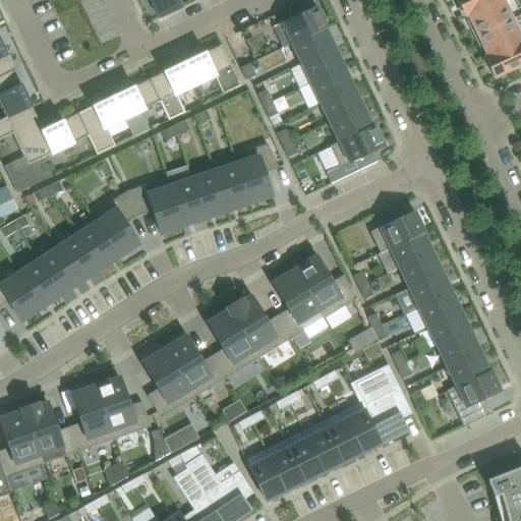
[(177,0),(149,0),(159,18),(181,8),(177,0)]
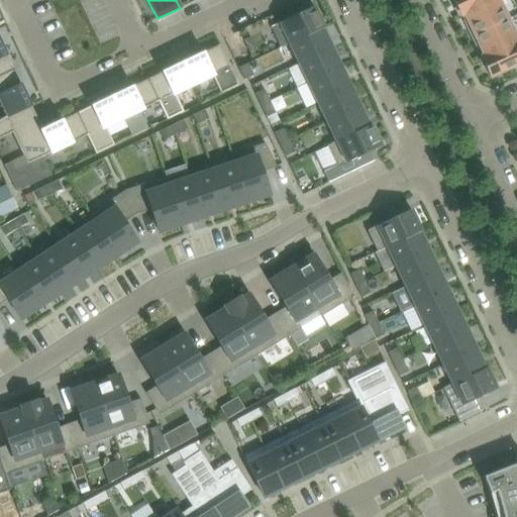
[(453,0),(461,16),(495,0),(453,0)]
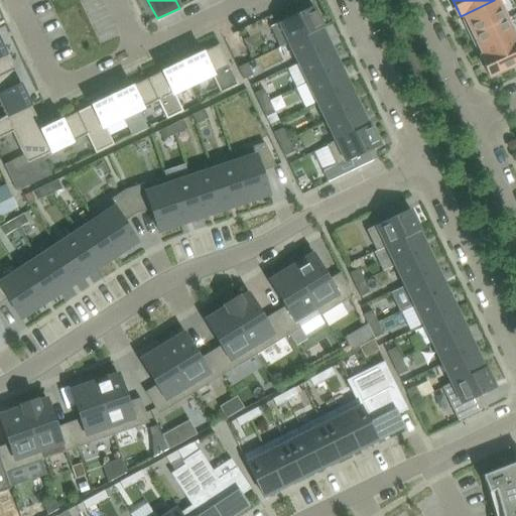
[(467,28),(471,36),(508,19),(498,0),(494,0),(461,16),(461,17),(464,16),(468,24),(467,28)]
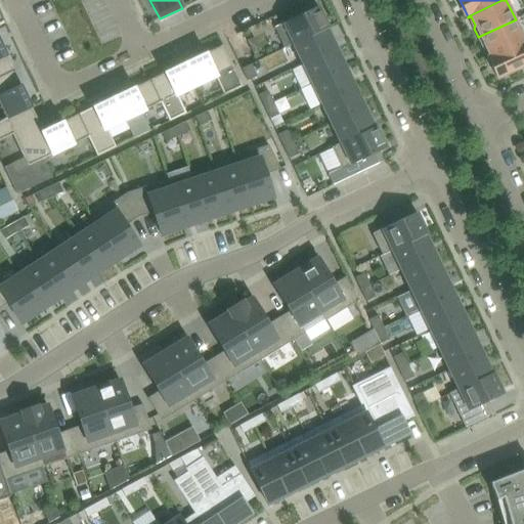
[(328,28),(317,6),(282,24),(293,44),(326,28),(326,29),(328,28)]
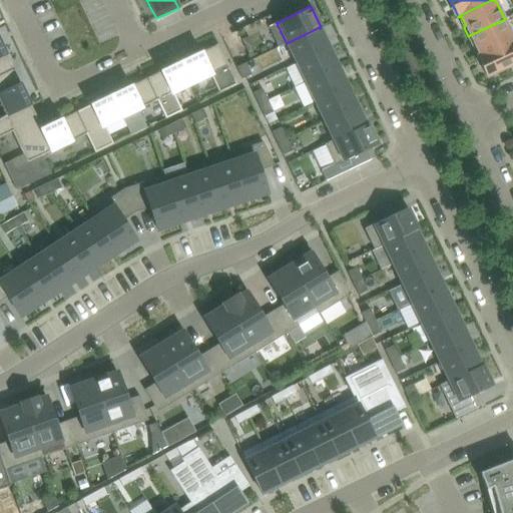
[(477,56),(512,39),(512,36),(505,19),(468,36),(472,45),(475,46),(479,55),(477,56)]
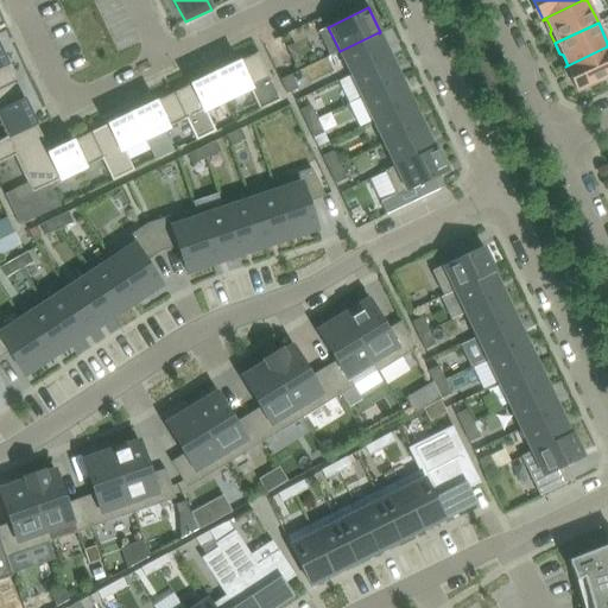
[(390,56),(379,33),(379,32),(340,51),(350,75),(390,56)]
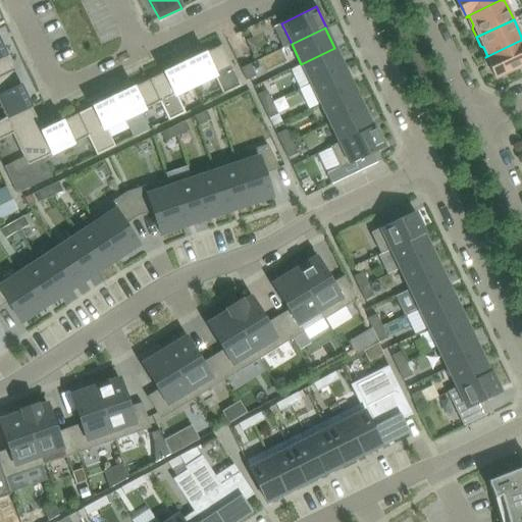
[(229,42),(227,42),(241,68),(250,64),(254,62),(241,36),(237,38),(229,42)]
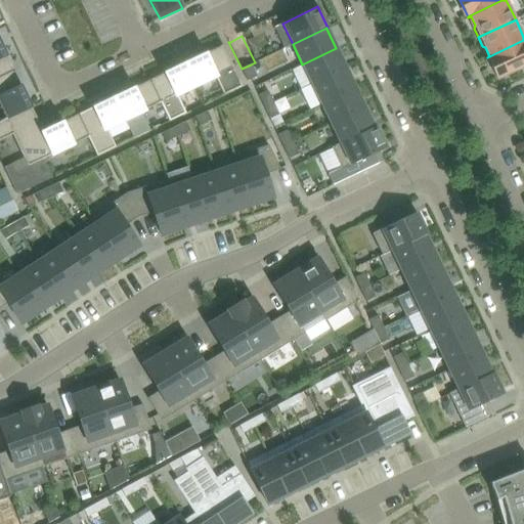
[(523,40),(487,57),(497,79),(521,68),(523,69),(523,40)]
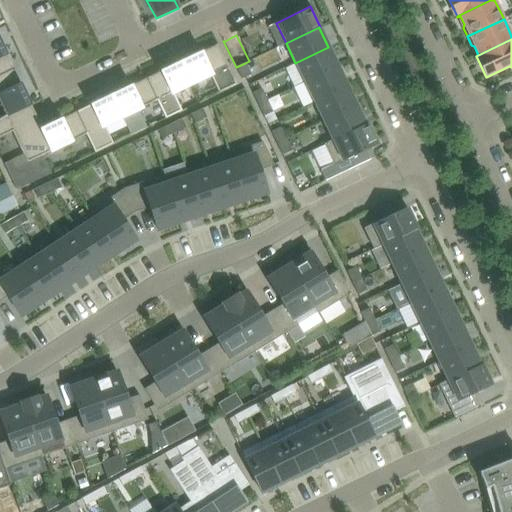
[(0,75),(13,69),(0,41),(0,75)]
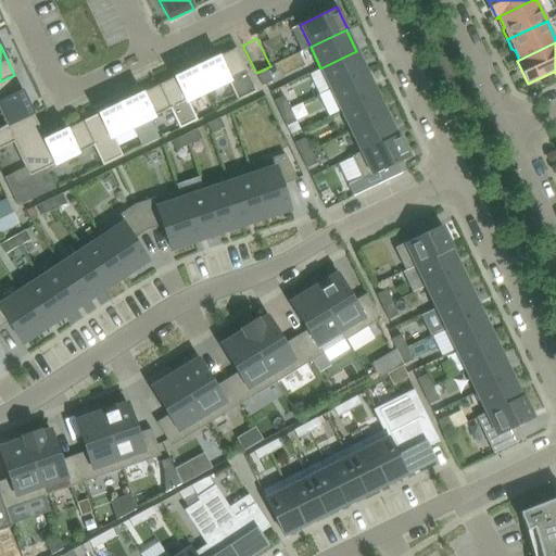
[(207,91),(228,81),(237,101),(256,91),(236,48),(197,67),(207,91)]
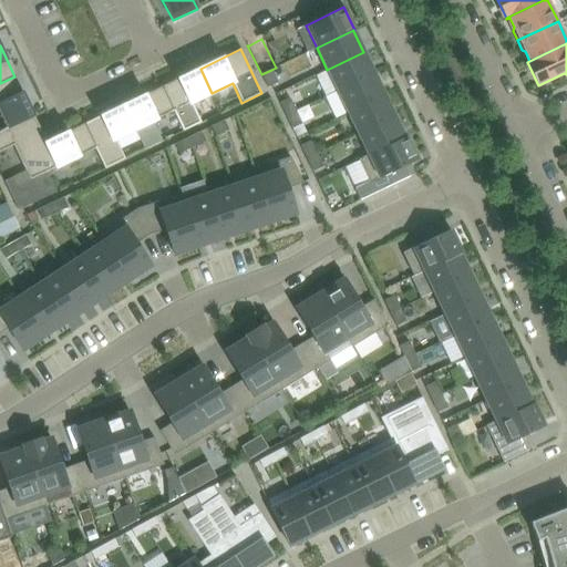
[(338,91),(374,73),(363,52),(327,70),(338,91)]
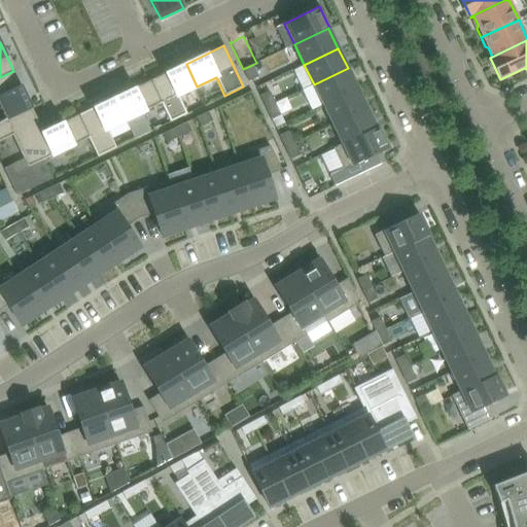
[(197,86),(186,64),(150,80),(161,103),(197,86)]
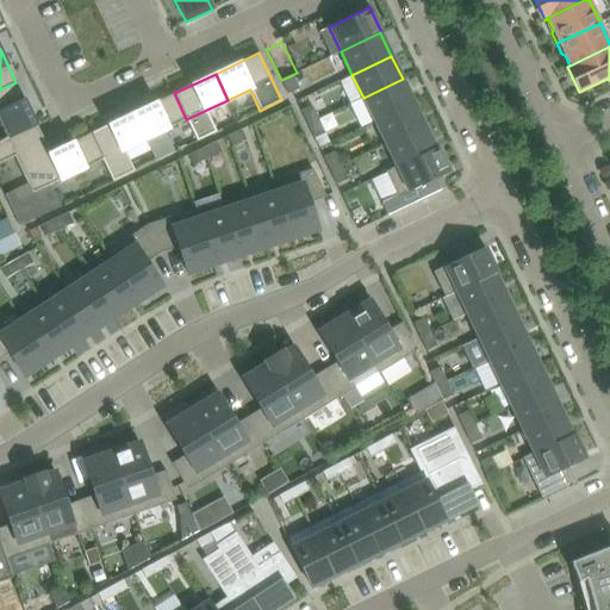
[(299,89),(292,75),(281,80),(288,94),(299,89)]
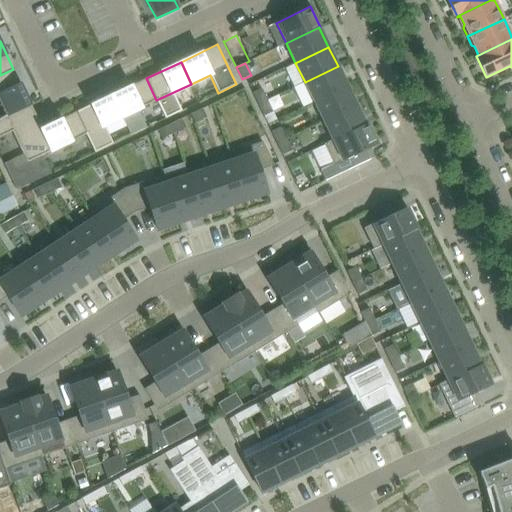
[(347,86),(338,66),(305,82),(314,102),(347,86)]
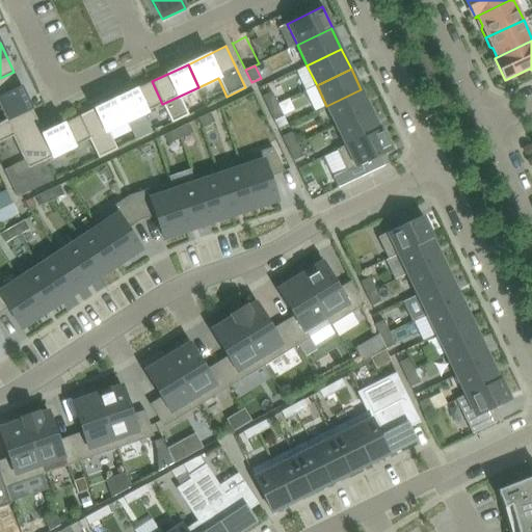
[(31,108),(14,72),(0,78),(0,101),(8,120),(31,108)]
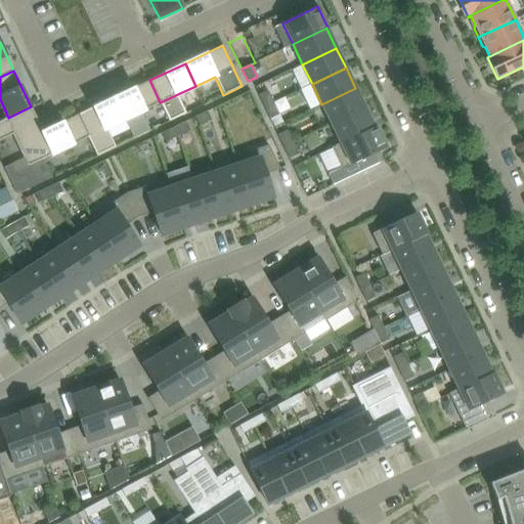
[(124,120),(160,102),(149,80),(114,97),(124,120)]
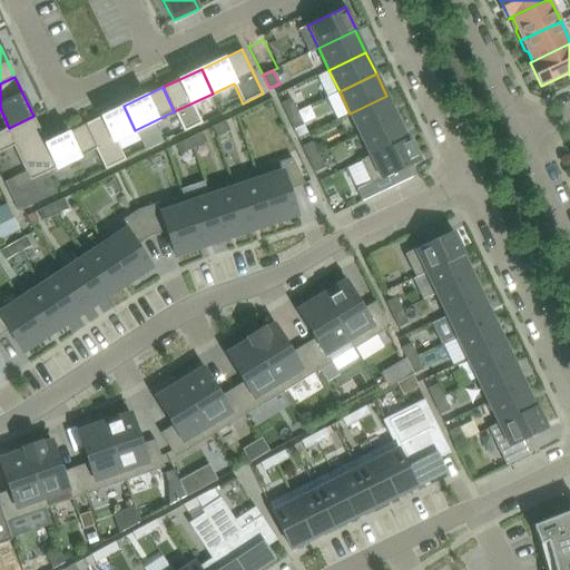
[(397,117),(386,96),(350,114),(360,135),(397,117)]
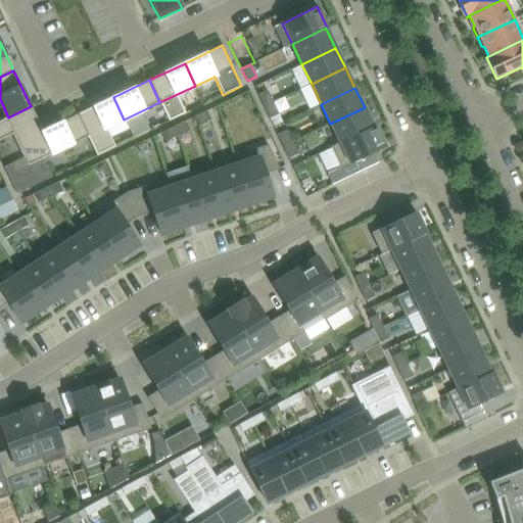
[(273,102),(267,90),(257,95),(264,106),(273,102)]
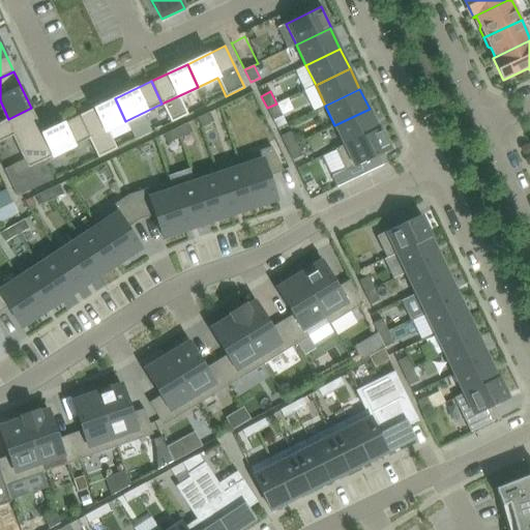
[(108,130),(125,121),(115,98),(79,116),(89,139),(97,157),(117,149),(108,130)]
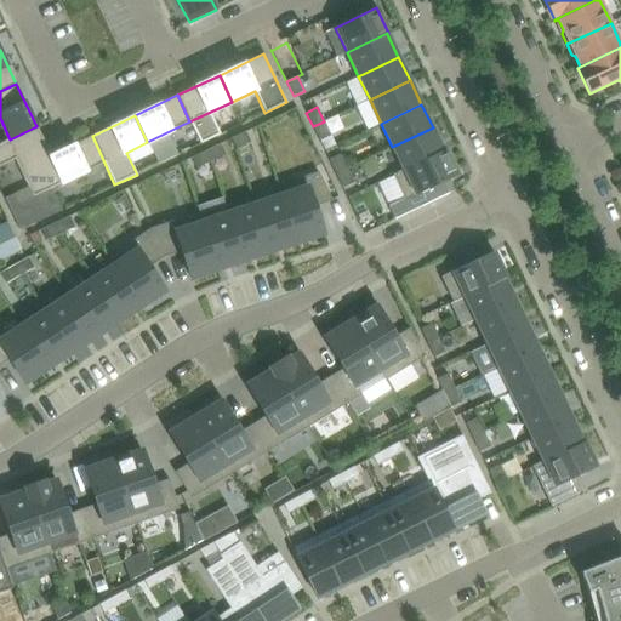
[(331,136),(324,121),(313,126),(320,141),(331,136)]
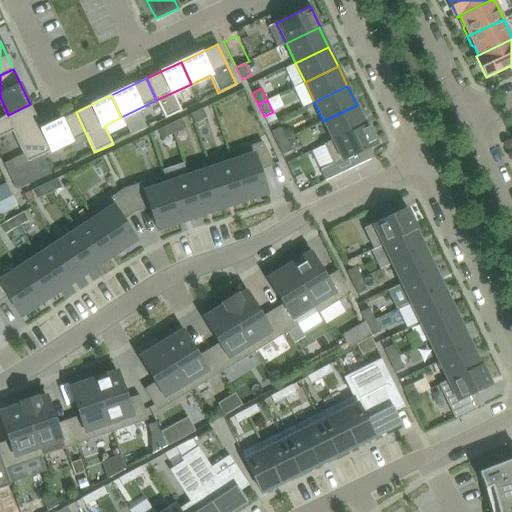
[(51,151),(41,129),(42,128),(30,104),(8,115),(0,118),(0,137),(12,131),(27,162),(27,163),(28,162),(42,155),(51,151)]
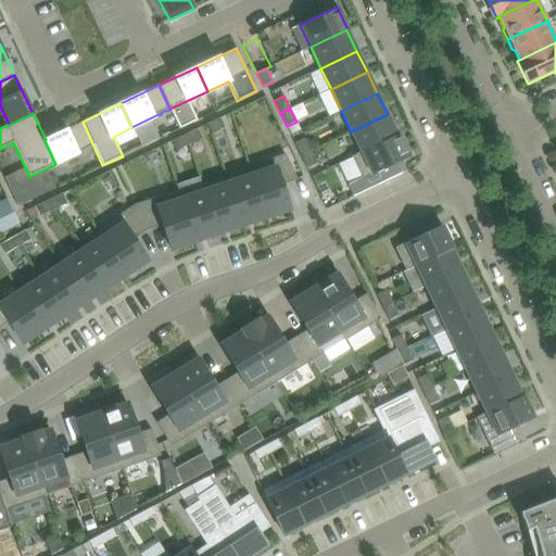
[(397,135),(388,114),(351,131),(361,152),(362,153),(397,136),(397,135)]
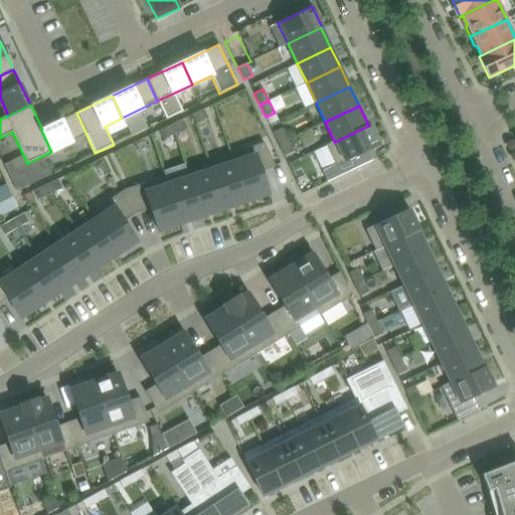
[(207,119),(203,110),(191,115),(196,125),(207,119)]
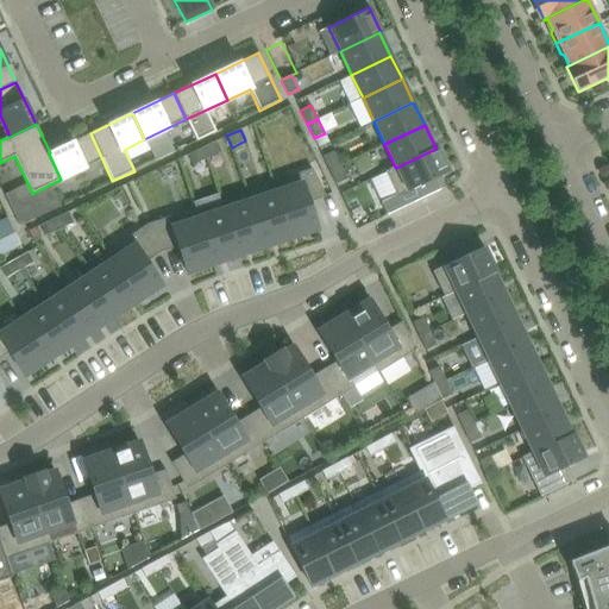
[(102,159),(90,133),(50,152),(49,154),(61,180),(102,159)]
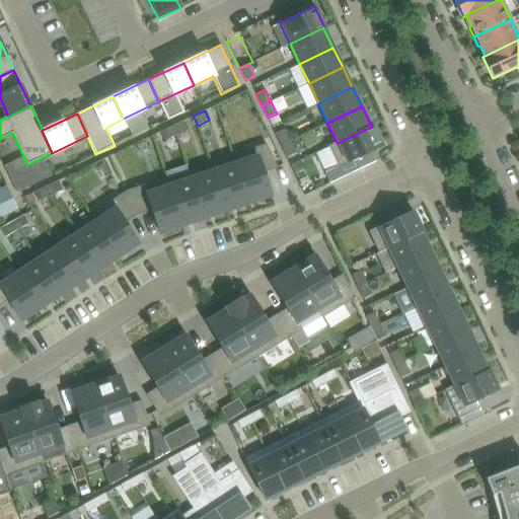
[(172,126),(176,135),(189,130),(183,121),(172,126)]
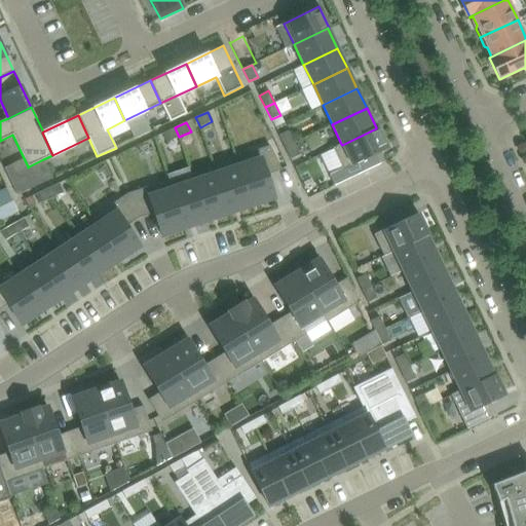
[(179,137),(175,127),(162,134),(166,143),(179,137)]
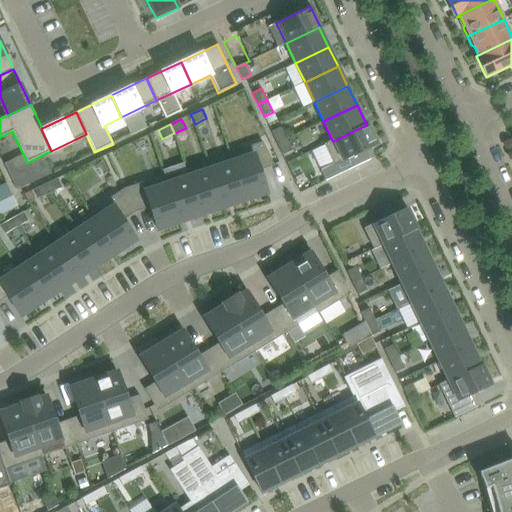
[(332,177),(350,169),(346,159),(377,145),(367,124),(366,124),(366,125),(333,141),(332,140),(324,144),(324,145),(333,165),(328,168),(332,177)]
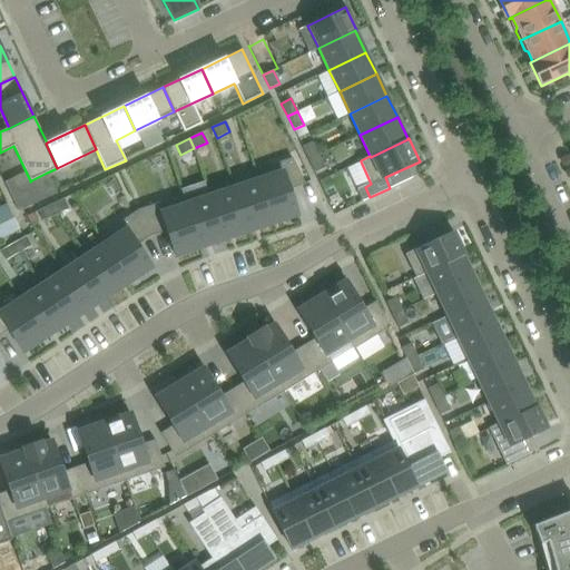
[(318,155),(312,141),(302,147),(308,159),(318,155)]
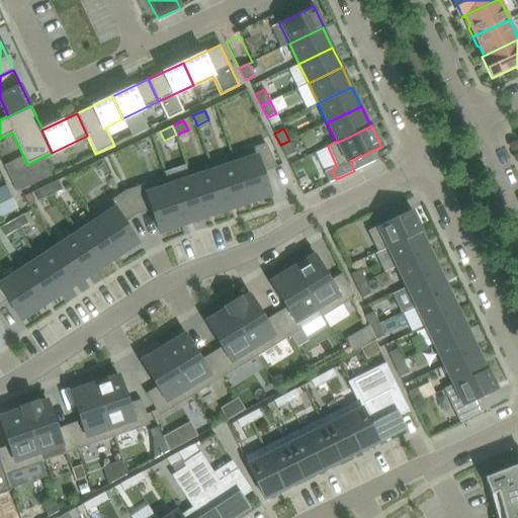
[(294,153),(289,141),(280,145),(285,157),(294,153)]
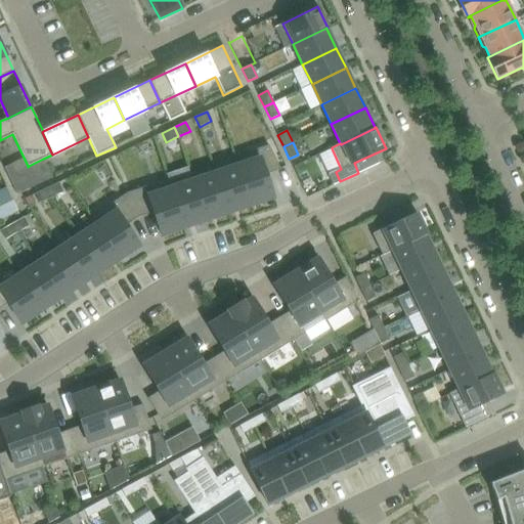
[(273,197),(265,174),(279,169),(268,145),(256,149),(259,159),(237,166),(251,205),(273,197)]
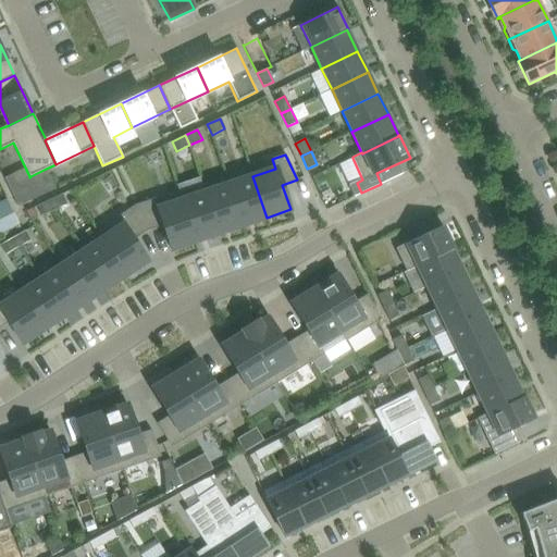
[(41,180),(49,176),(46,169),(31,176),(34,184),(41,180)]
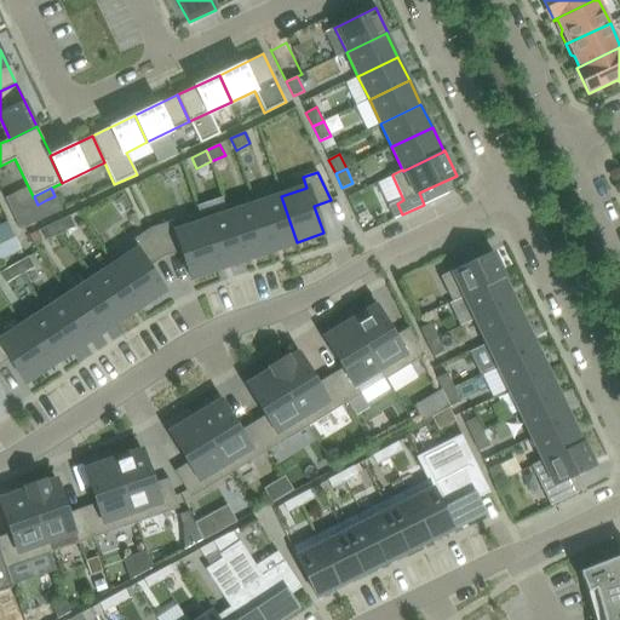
[(18,204),(13,194),(5,199),(11,211),(19,206),(18,204)]
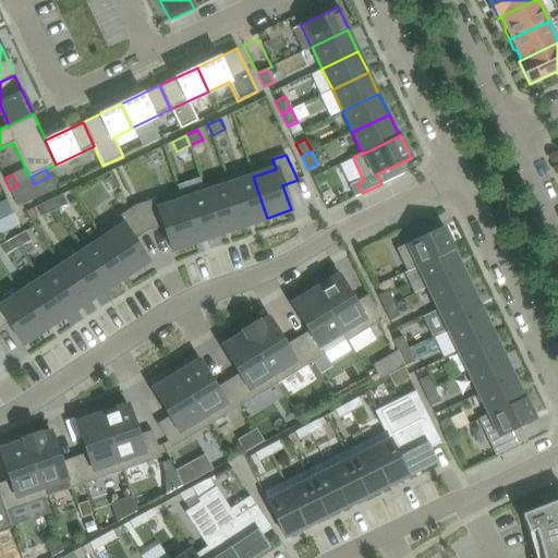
[(27,187),(34,184),(31,177),(29,178),(29,177),(16,183),(17,185),(10,190),(12,194),(20,191),(27,187)]
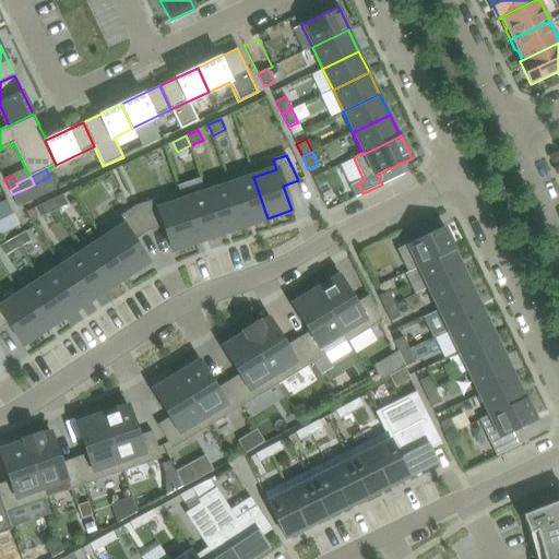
[(55,190),(49,177),(42,180),(48,193),(55,190)]
